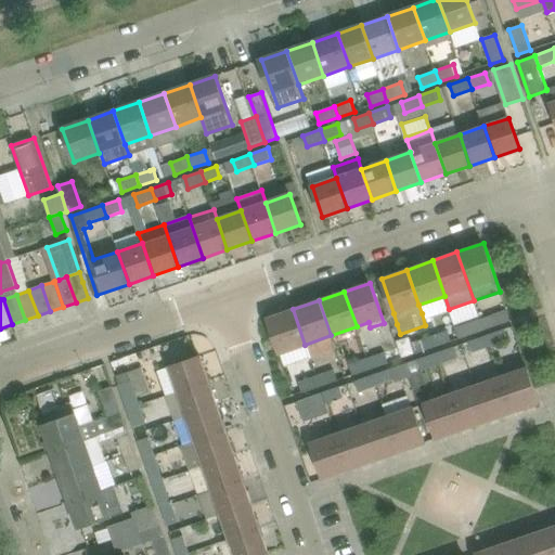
[(305,345),(293,309),(267,319),(280,353),(305,345)]
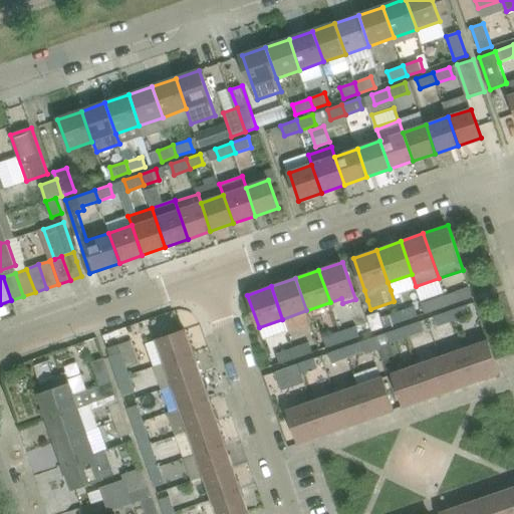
[(474,296),(470,286),(469,287),(446,295),(449,305),(474,297),(474,296)]
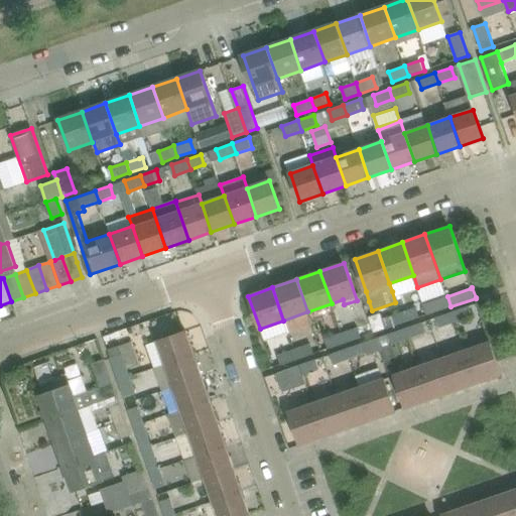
[(450,306),(447,296),(431,301),(434,312),(450,306)]
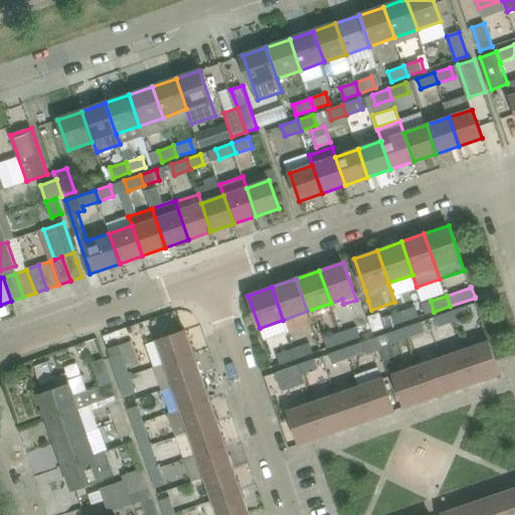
[(469,305),(452,311),(456,321),(472,315),(469,305)]
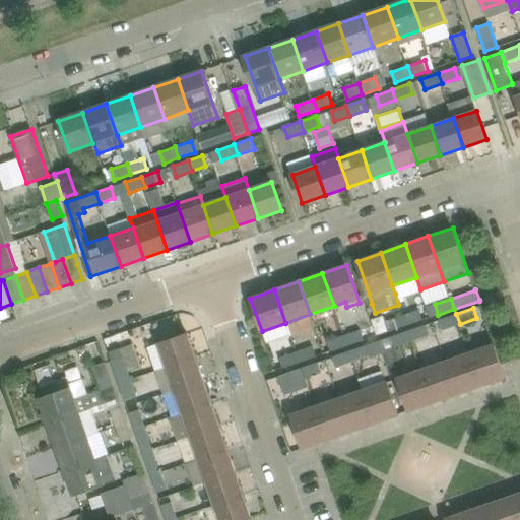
[(420,310),(403,316),(406,325),(424,320),(420,310)]
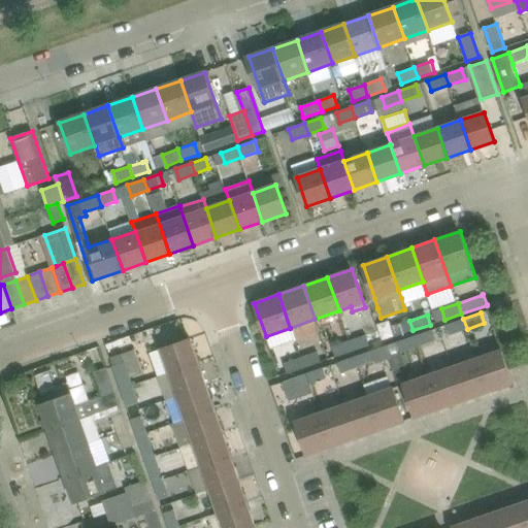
[(467,329),(463,319),(447,324),(451,335),(467,329)]
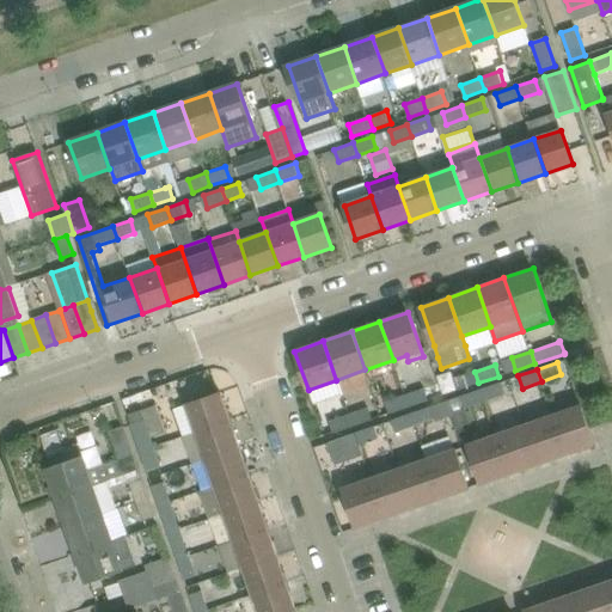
[(478,383),(475,372),(440,383),(444,395),(478,383)]
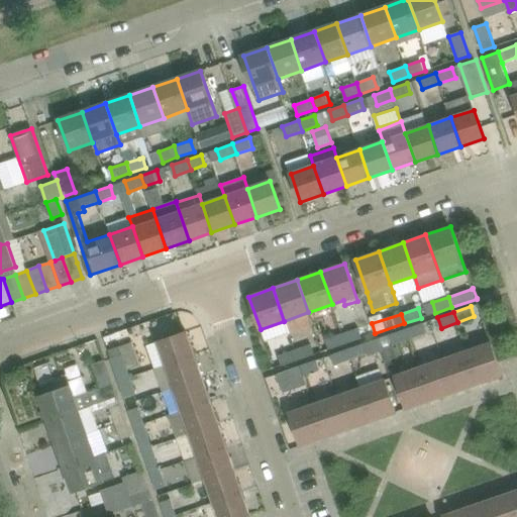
[(423,322),(406,328),(409,338),(413,337),(422,334),(426,333),(423,322)]
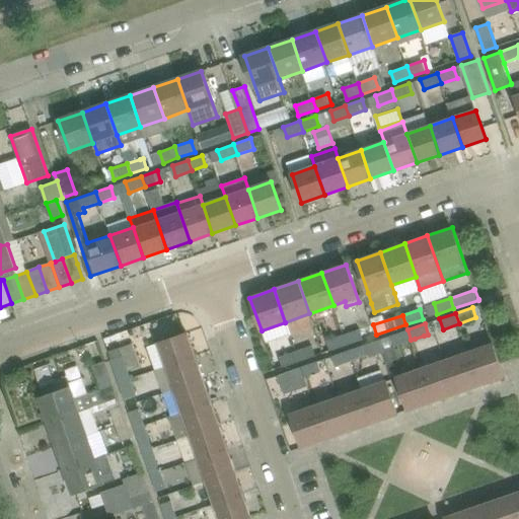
[(360,328),(344,335),(347,345),(364,340),(360,328)]
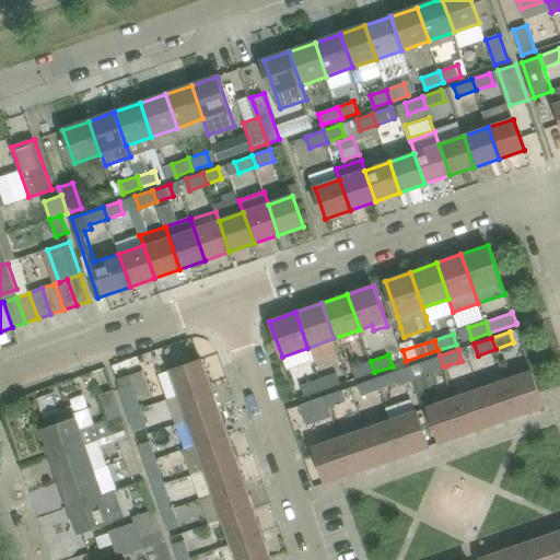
[(428,372),(443,366),(440,356),(421,362),(424,373),(428,372)]
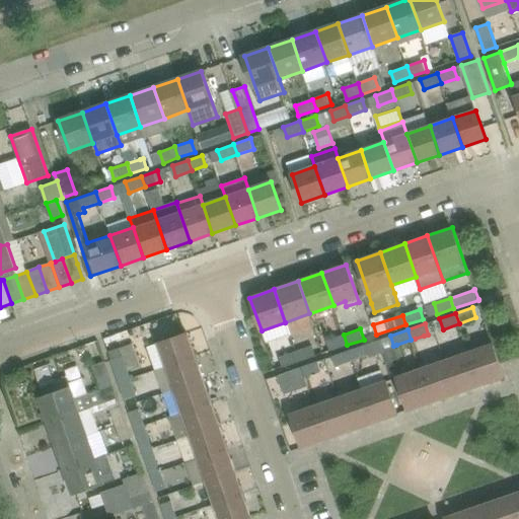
[(196,356),(188,334),(159,343),(167,366),(196,356)]
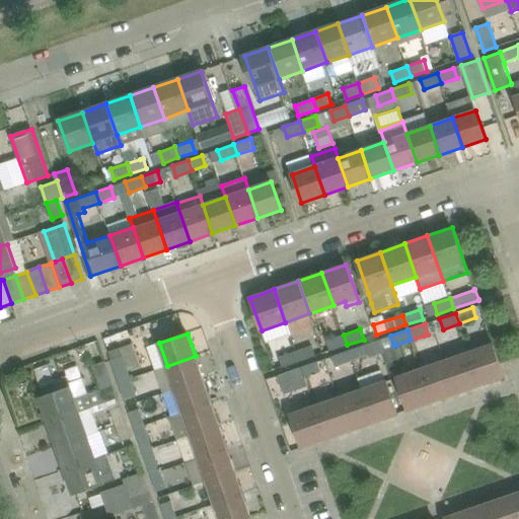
[(347,345),(344,335),(326,341),(330,351),(347,345)]
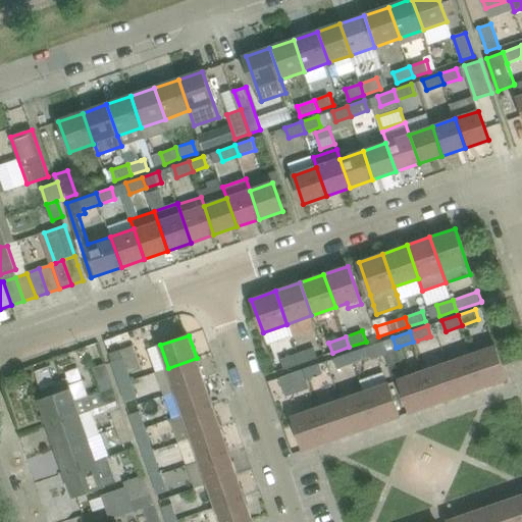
[(507,378),(496,347),(496,346),(471,354),(483,386),(507,378)]
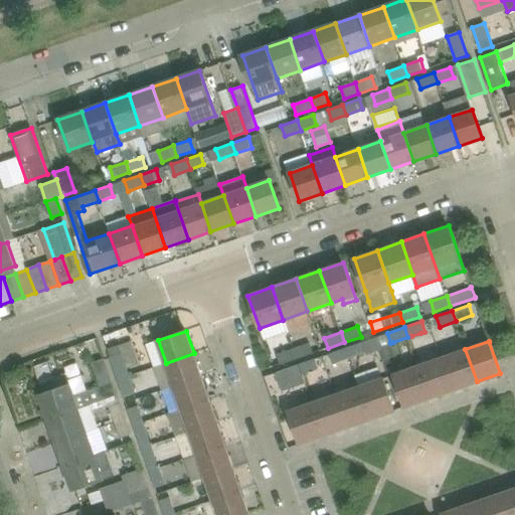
[(366,352),(363,342),(346,347),(349,358),(366,352)]
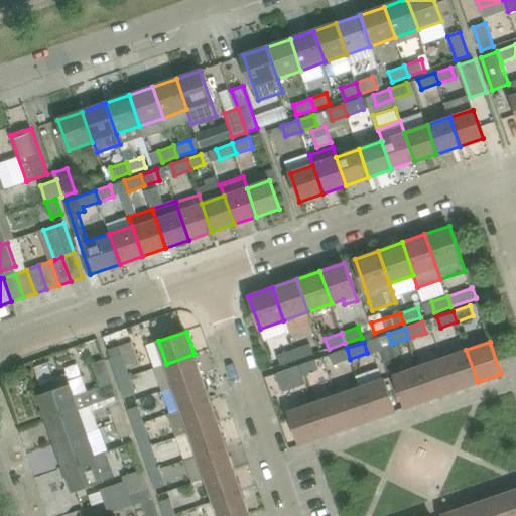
[(311,344),(293,350),(296,360),(314,354),(311,344)]
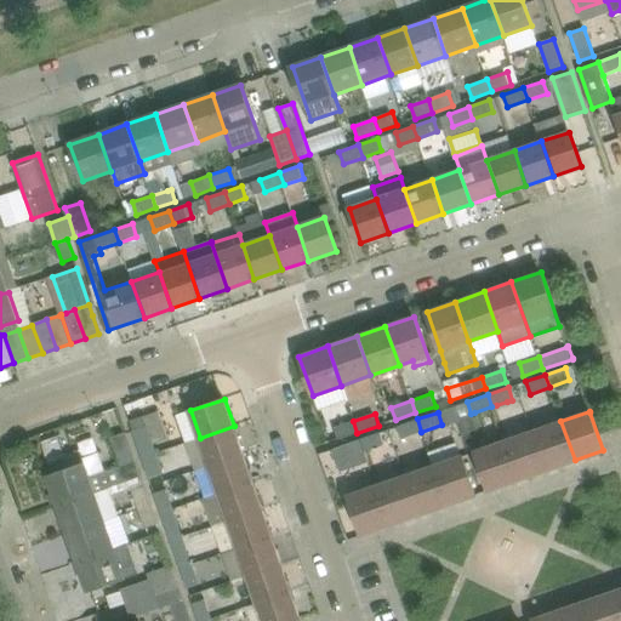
[(421,432),(417,419),(398,426),(402,439),(421,432)]
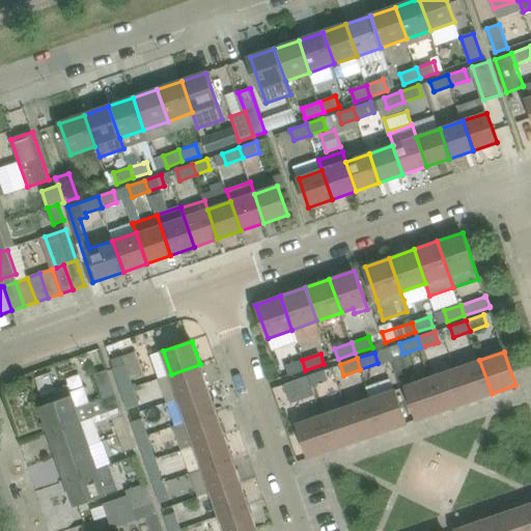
[(305,370),(302,360),(285,365),(288,375),(305,370)]
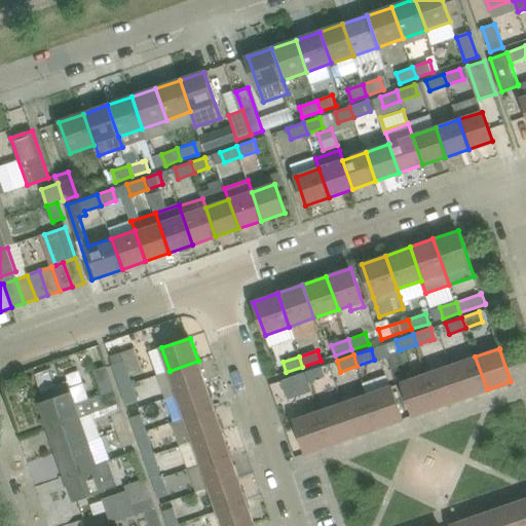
[(487,389),(475,357),(451,365),(462,398),(487,389)]
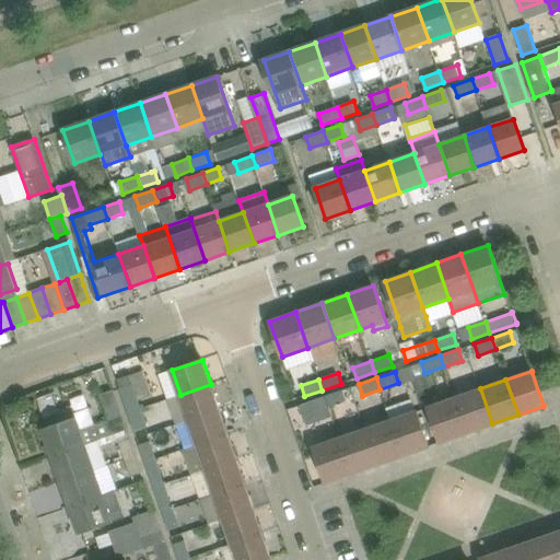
[(141,408),(133,384),(120,388),(129,412),(141,408)]
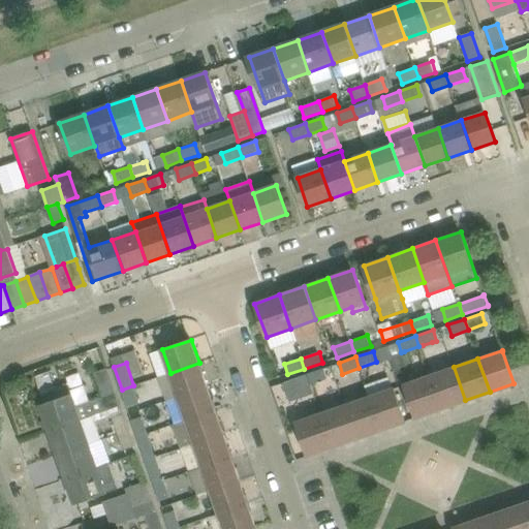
[(207,386),(199,363),(170,373),(179,397),(207,386)]
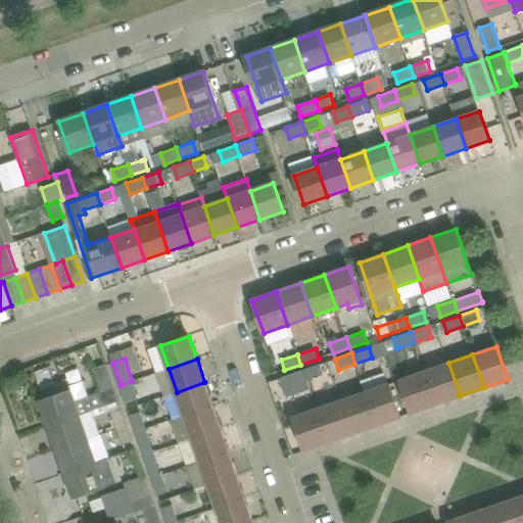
[(460,395),(448,363),(424,371),(436,405),(460,395)]
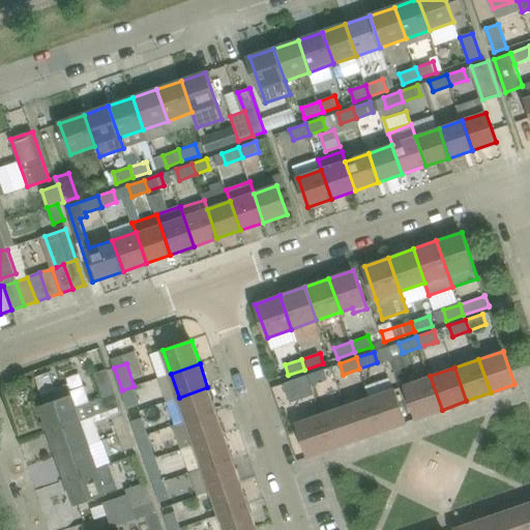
[(324,369),(307,375),(312,385),(328,379),(324,369)]
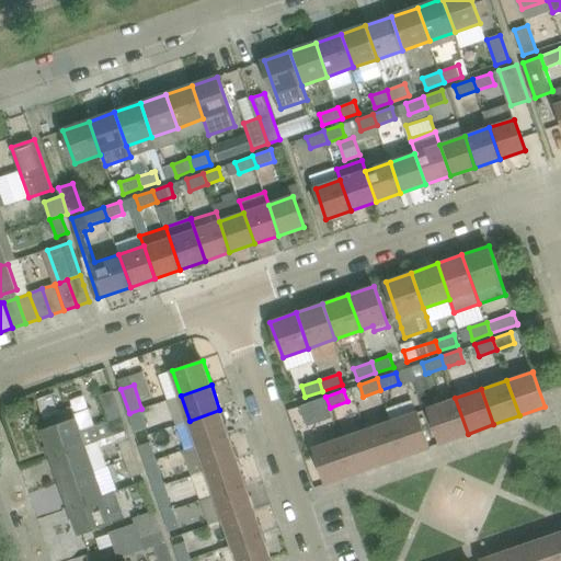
[(49,428),(43,432),(52,457),(87,445),(87,447),(128,432),(122,412),(114,392),(101,397),(109,416),(110,422),(94,427),(89,410),(75,415),(72,411),(46,420),(49,428)]
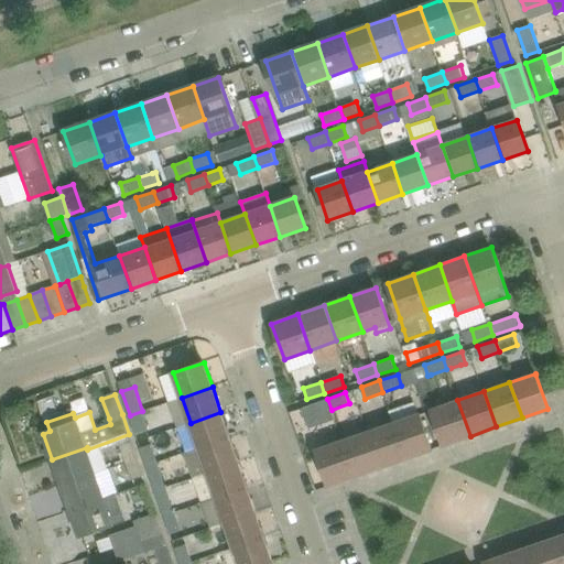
[(335,419),(332,410),(327,399),(303,408),(311,427),(335,419)]
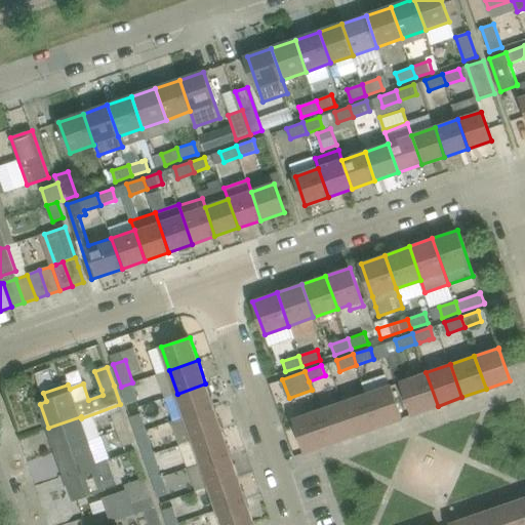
[(438,406),(426,372),(402,380),(413,414),(438,406)]
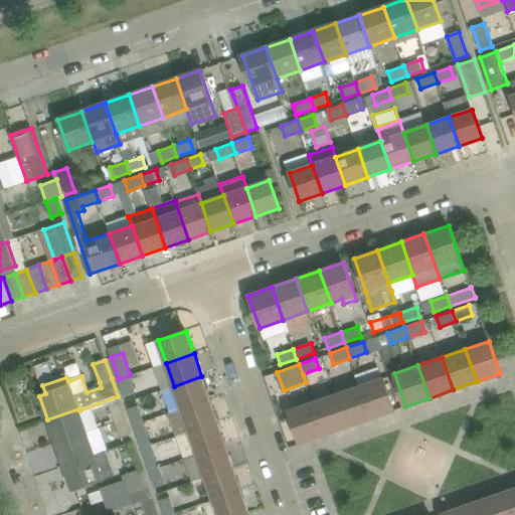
[(359,385),(381,375),(378,366),(355,375),(359,385)]
